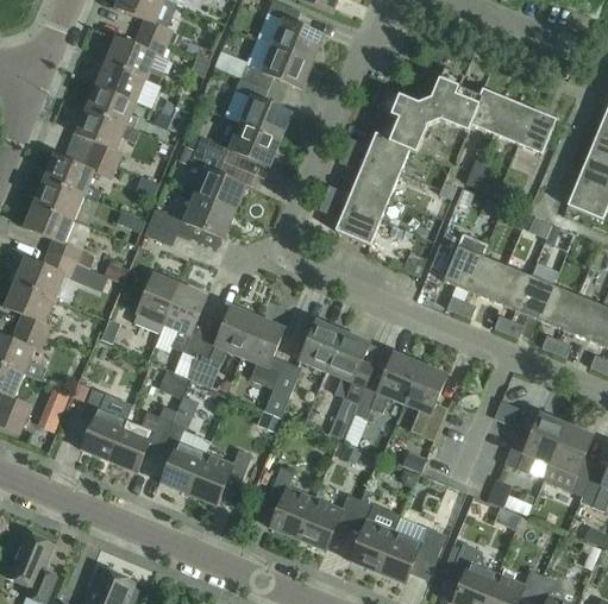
[(154,21),(162,0),(117,0),(114,6),(143,18),(138,31),(164,42),(170,29),(154,21)]
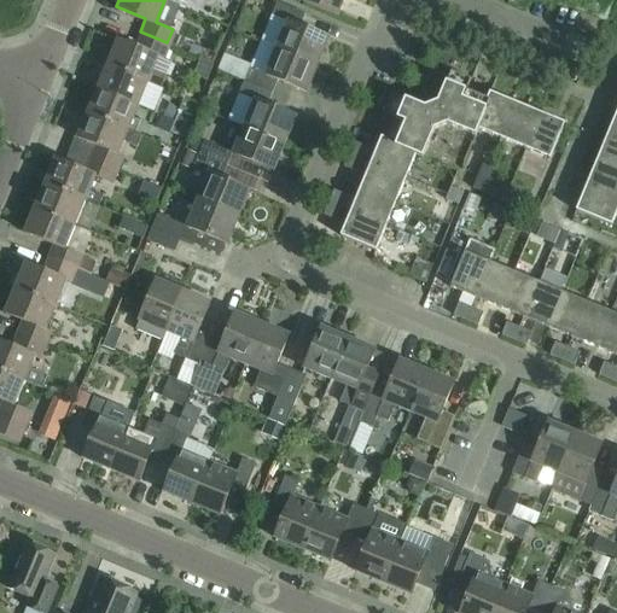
[(286,18),(275,45),(315,62),(326,35),(298,23),(303,10),(279,0),(275,0),(271,12),(286,18)]
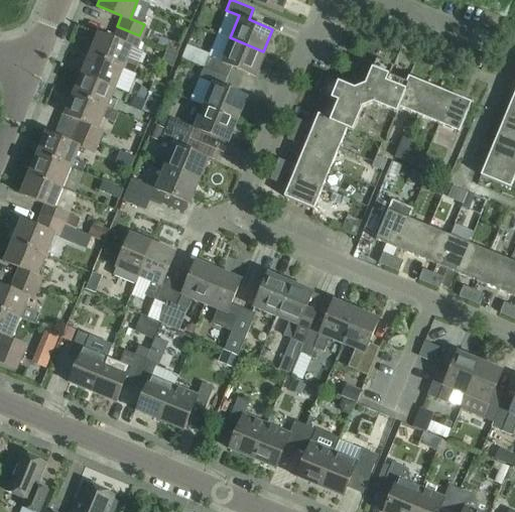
[(256,0),(280,10),(284,0),(256,0)]
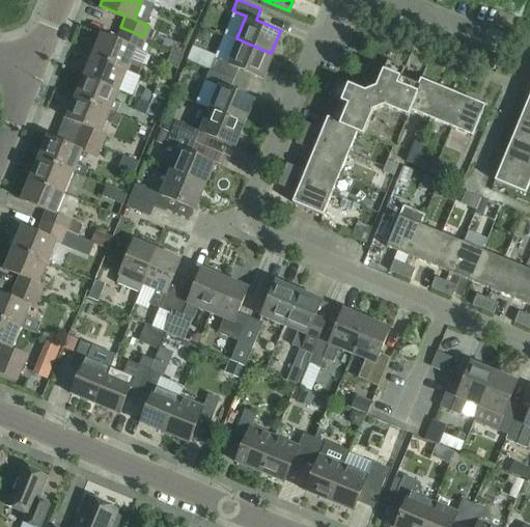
[(129,57),(134,46),(139,48),(143,36),(120,27),(115,38),(100,32),(91,53),(126,66),(124,67),(137,72),(141,62),(129,57)]
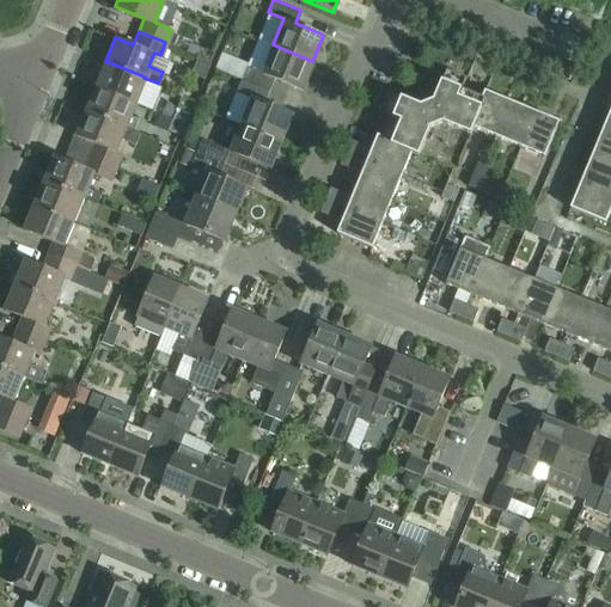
[(227,72),(240,78),(268,89),(273,77),(301,87),(312,61),(273,44),(262,71),(232,59),(227,72)]
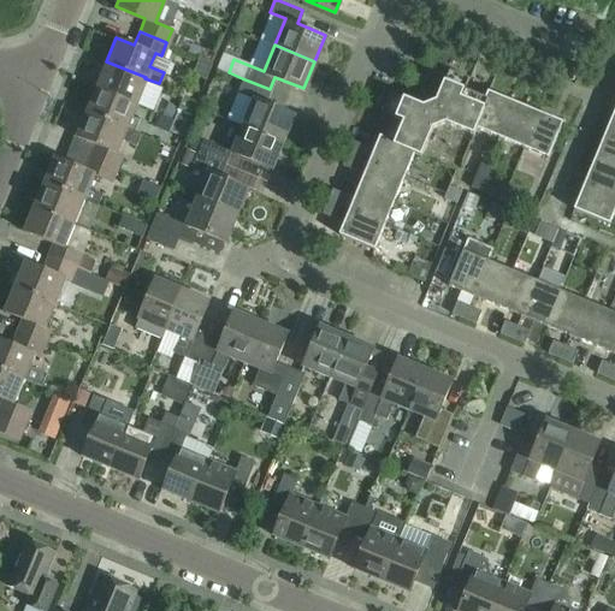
[(106,61),(96,85),(135,101),(145,78),(146,77),(106,61)]
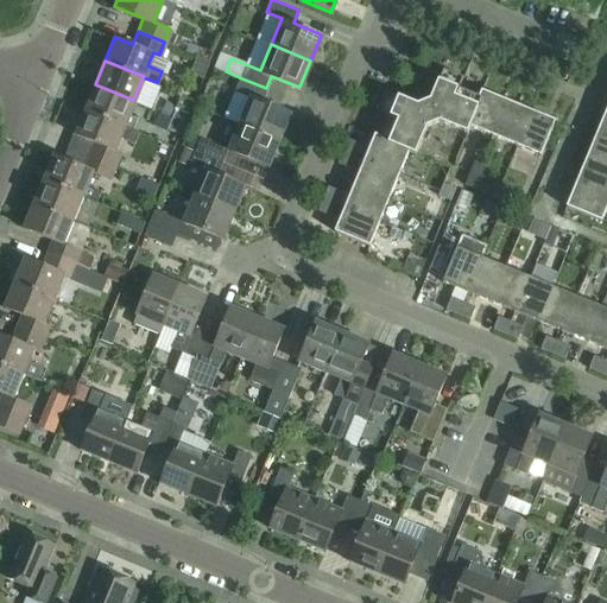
[(466,131),(468,124),(467,124),(479,95),(478,95),(456,86),(462,74),(442,65),(429,97),(417,102),(385,89),(378,109),(389,114),(380,134),(380,135),(408,147),(408,150),(415,152),(425,125),(438,119),(466,131)]
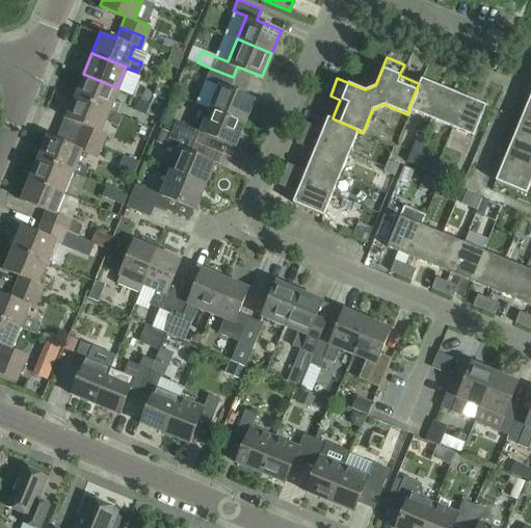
[(233,77),(209,68),(204,78),(218,84),(209,107),(243,121),(253,98),(229,87),(233,77)]
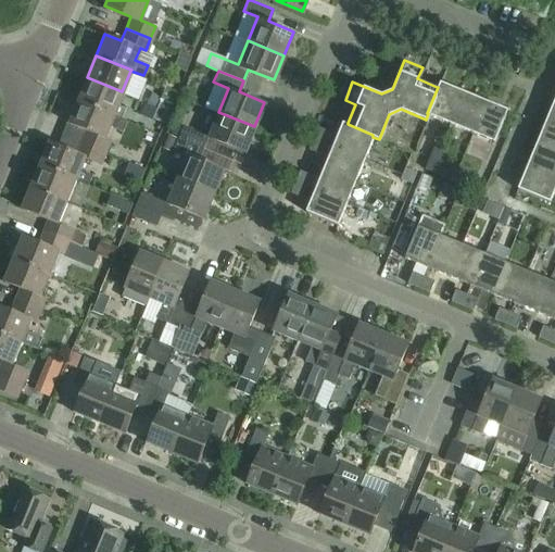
[(122,91),(87,77),(77,99),(120,116),(124,105),(117,102),(122,91)]
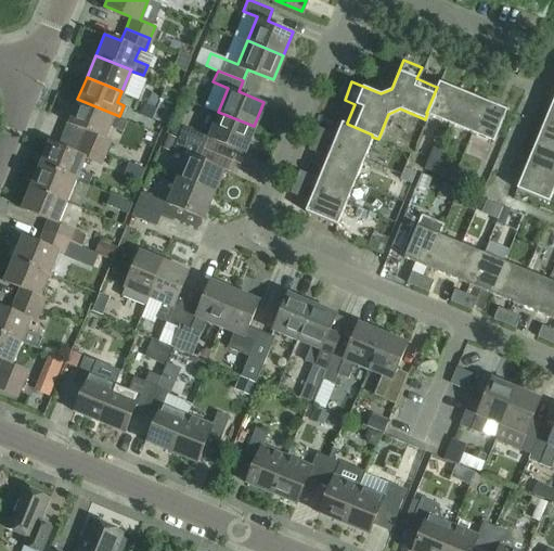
[(427,113),(448,122),(461,90),(438,80),(436,87),(437,87),(426,113),(427,113)]
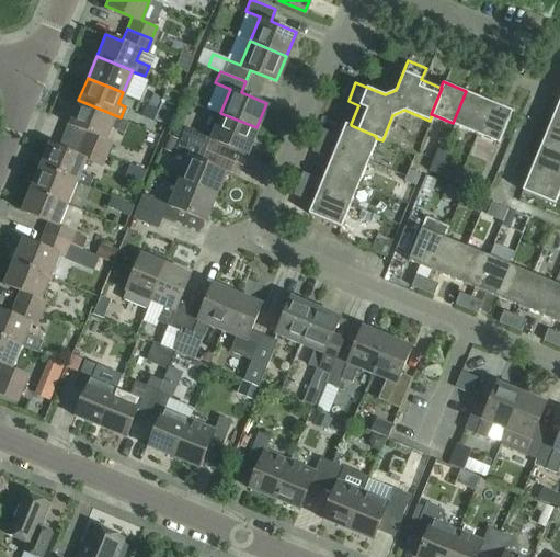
[(161,97),(161,98),(174,102),(180,91),(178,91),(166,86),(161,97)]
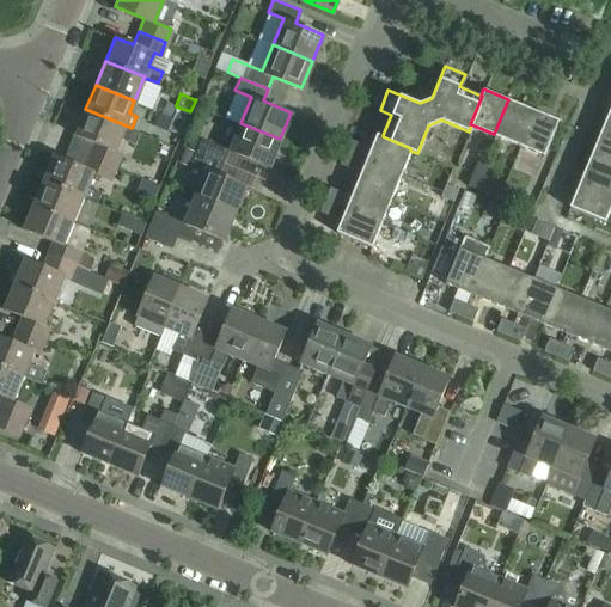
[(508,99),(494,134),(518,143),(532,109),(508,99)]
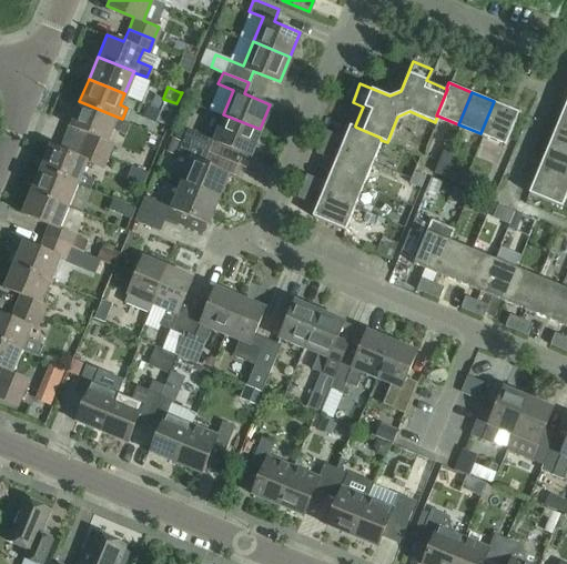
[(172,114),(176,103),(163,99),(160,109),(172,114)]
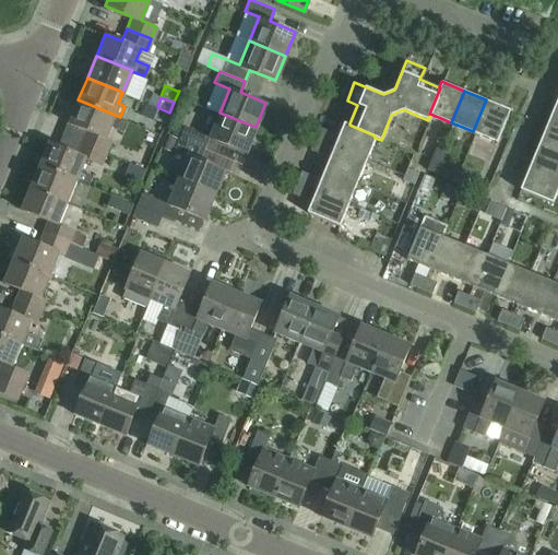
[(104,136),(109,125),(121,129),(126,119),(120,117),(78,99),(63,133),(104,151),(109,139),(104,136)]
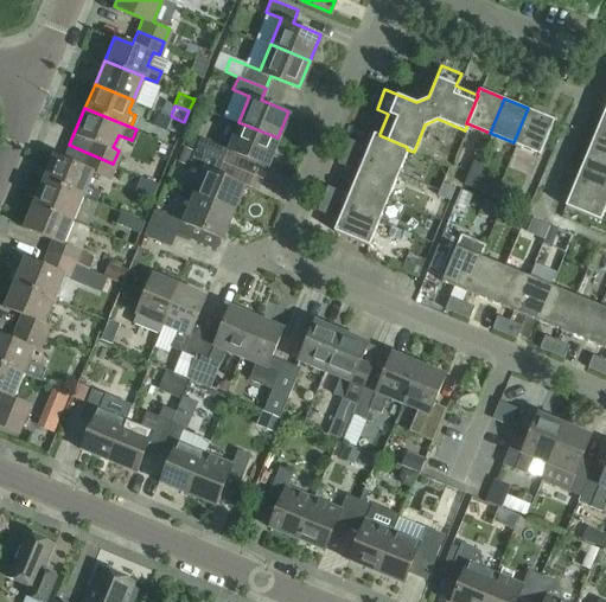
[(528,108),(514,142),(538,153),(553,119),(528,108)]
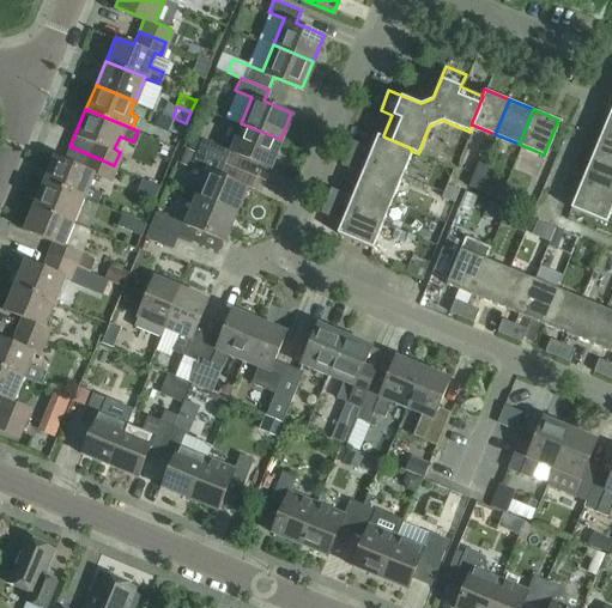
[(600,133),(611,138),(611,109),(610,109),(600,133)]
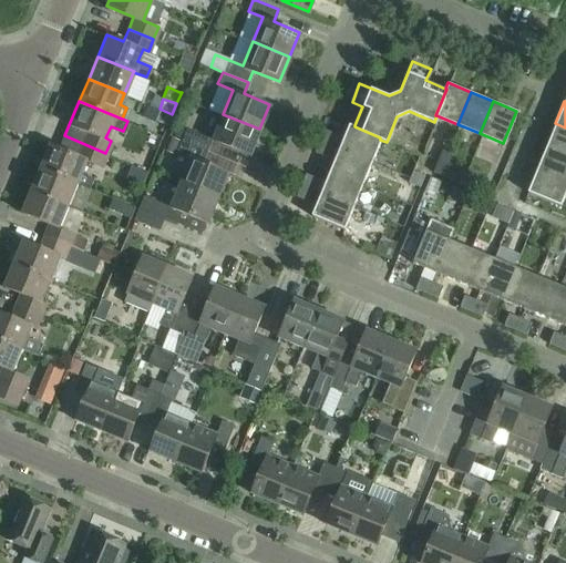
[(172,114),(160,109),(155,119),(168,124),(172,114)]
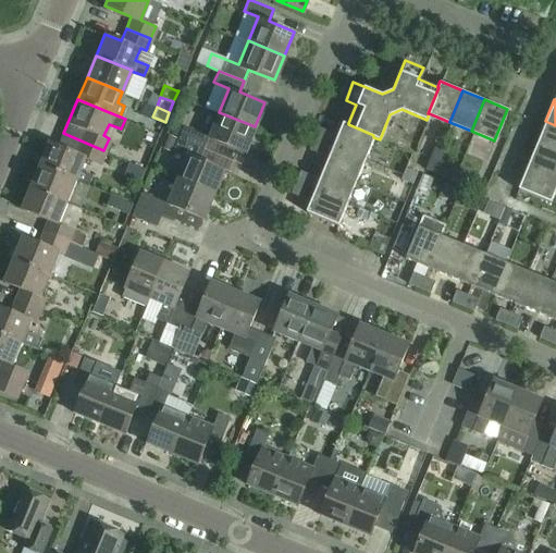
[(255,126),(219,112),(209,136),(245,151),(255,126)]
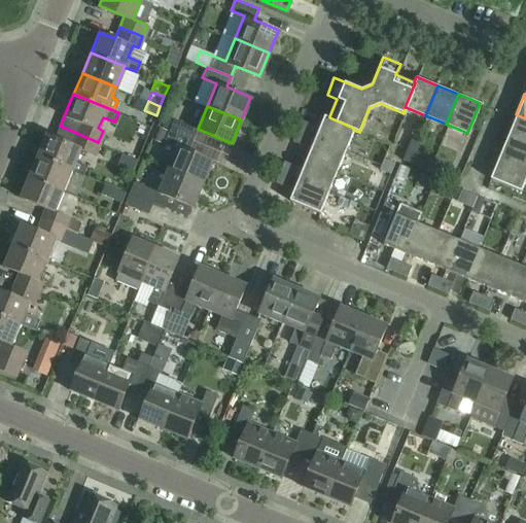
[(315,136),(345,148),(353,130),(353,128),(329,117),(329,116),(324,114),(315,136)]
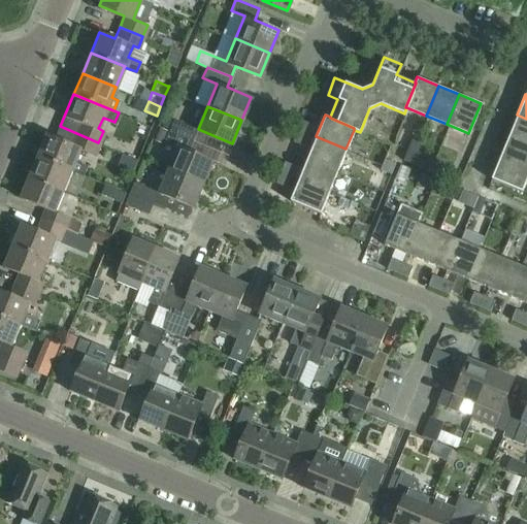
[(508,135),(526,142),(526,119),(517,115),(508,135)]
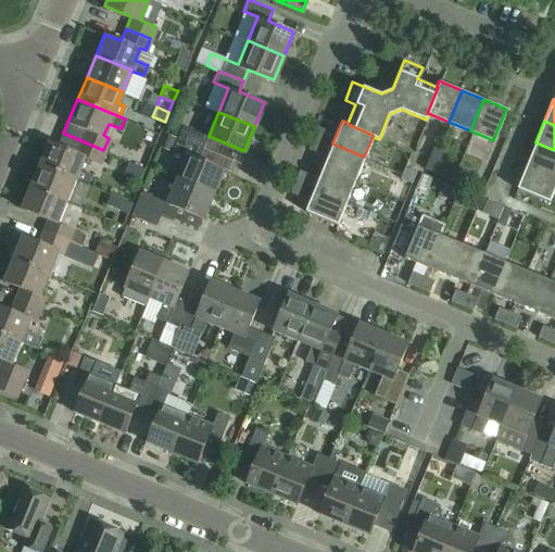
[(202,146),(206,135),(183,124),(177,136),(202,146)]
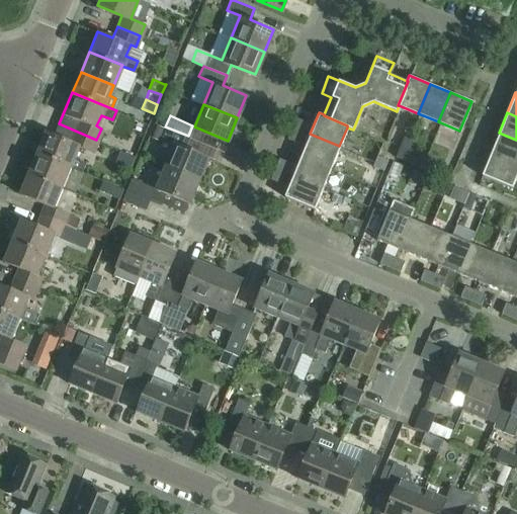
[(306,120),(295,115),(290,126),(302,131),(306,120)]
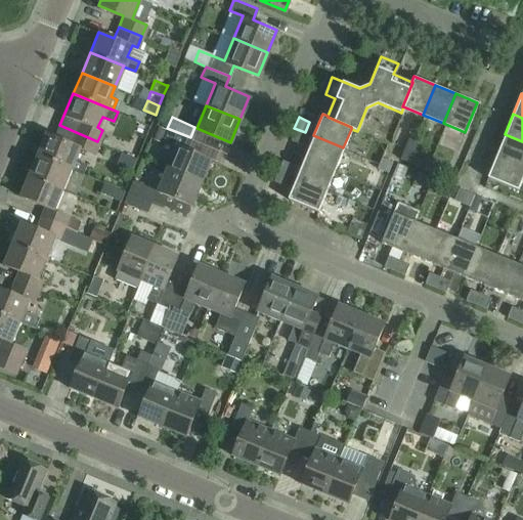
[(37,154),(73,168),(84,173),(88,164),(73,157),(78,146),(92,153),(97,141),(59,125),(55,136),(45,132),(37,154)]
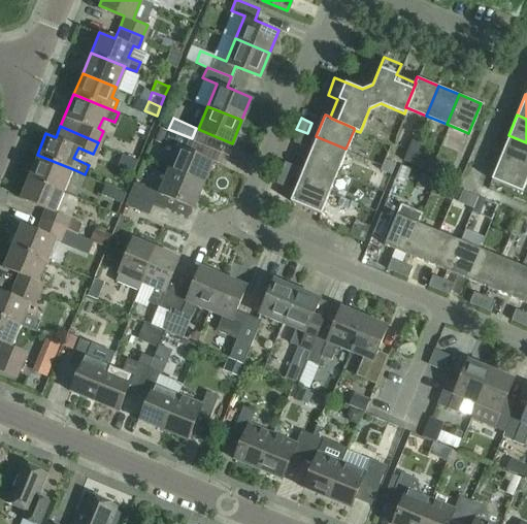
[(188,150),(192,138),(168,129),(164,140),(177,145),(168,168),(202,183),(211,160),(188,150)]
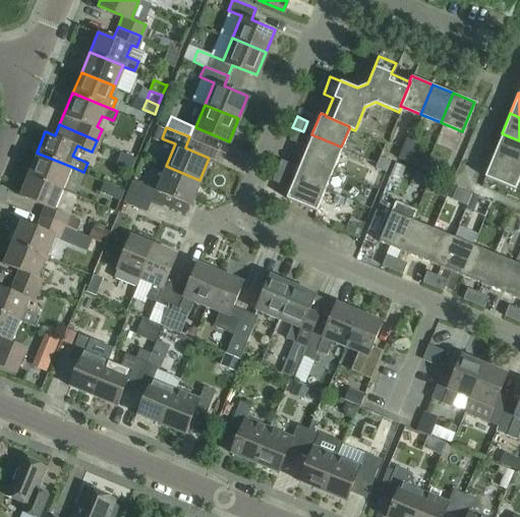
[(299,141),(303,131),(292,127),(288,137),(299,141)]
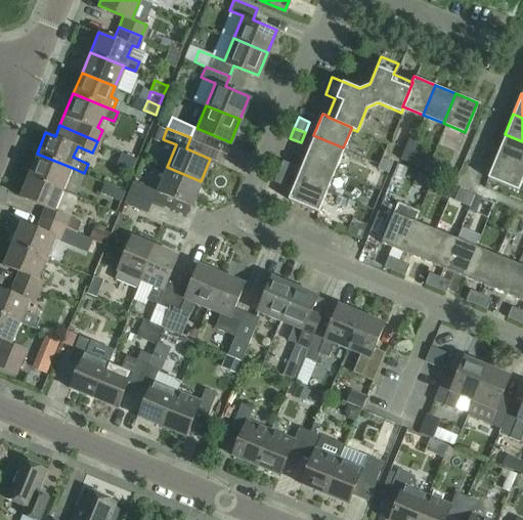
[(495,155),(522,166),(522,141),(505,134),(495,155)]
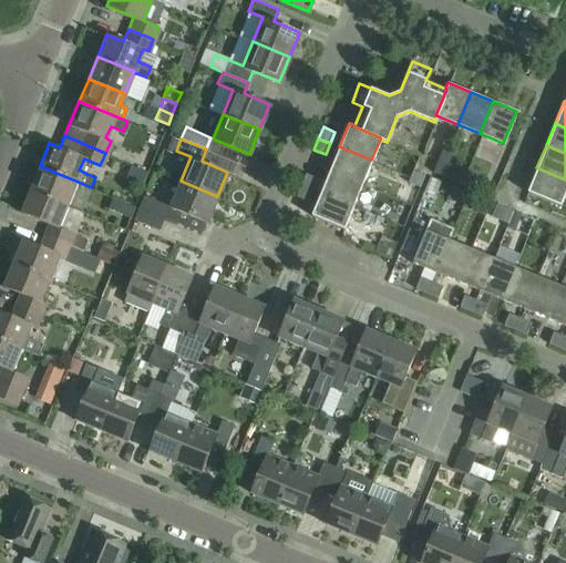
[(330,169),(362,182),(371,160),(339,146),(330,169)]
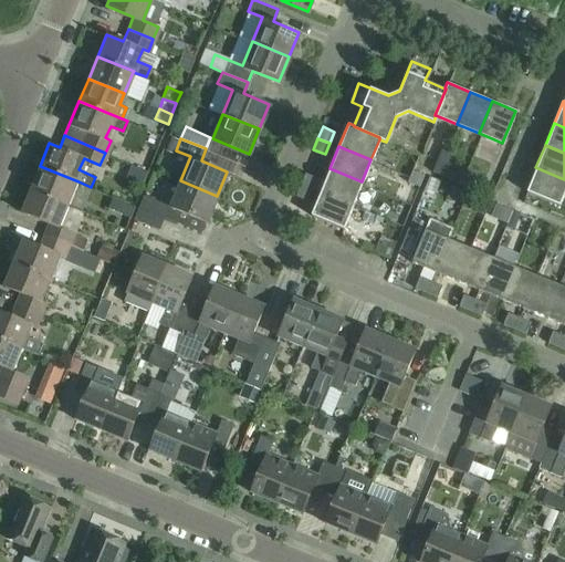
[(452,152),(441,147),(436,158),(448,163),(452,152)]
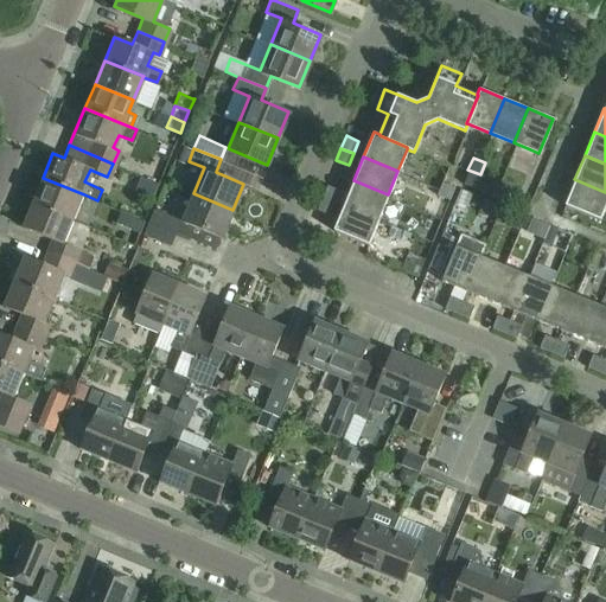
[(476,186),(480,174),(467,170),(463,181),(476,186)]
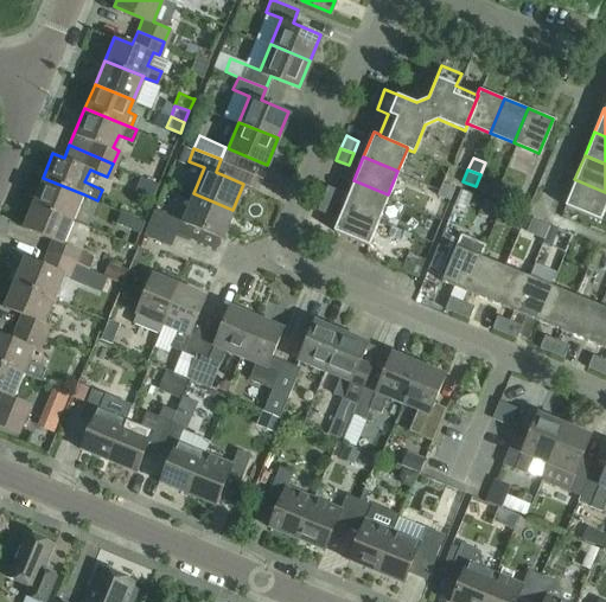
[(33,202),(74,218),(84,194),(43,178),(33,202)]
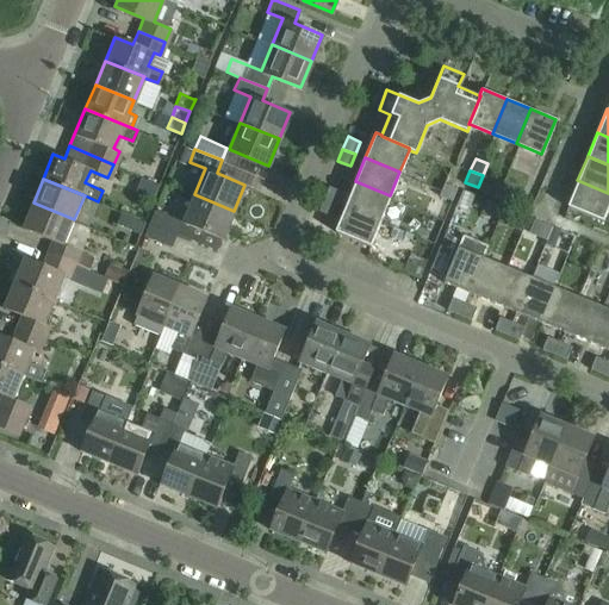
[(608,201),(608,193),(577,180),(567,205),(602,219),(608,201)]
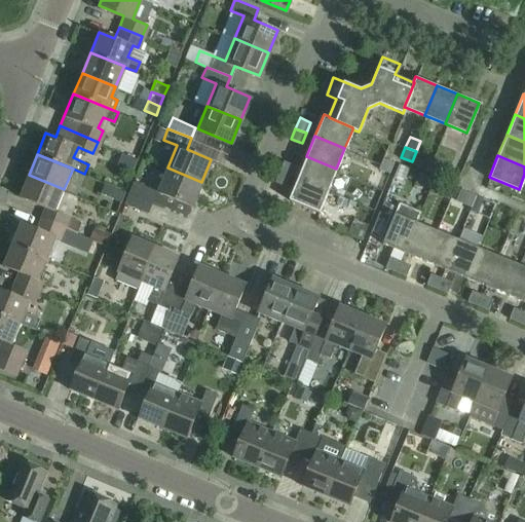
[(297,177),(328,189),(336,169),(306,156),(297,177)]
